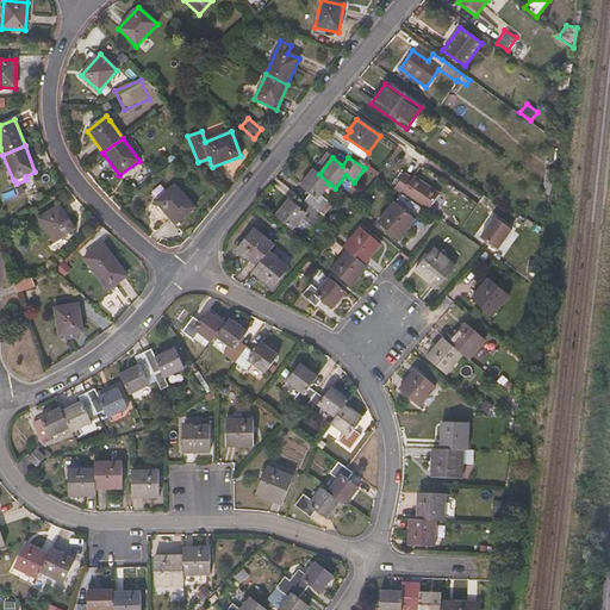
[(549,191),(553,170),(554,165),(546,163),(542,186),(549,191)]
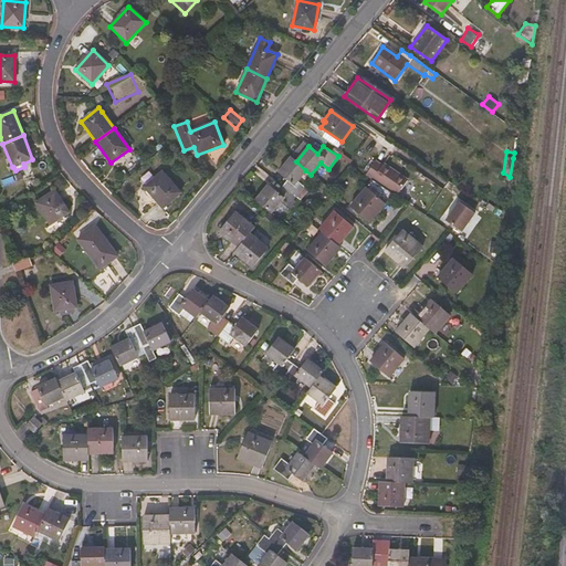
[(305,170),(296,161),(291,157),(278,174),(286,180),(282,187),(295,198),(303,187),(296,181),(305,170)]
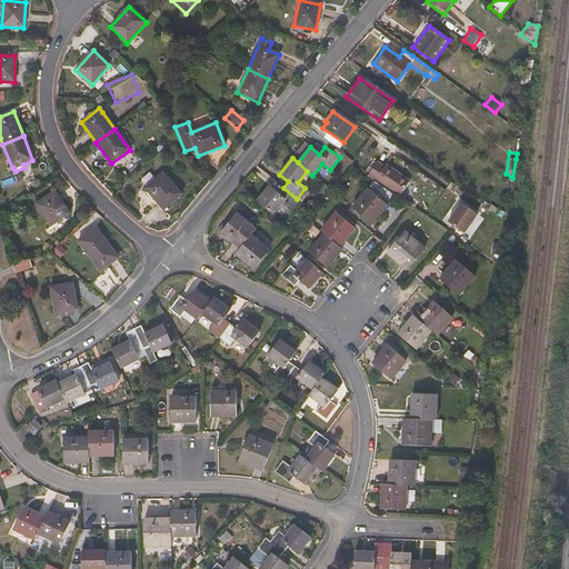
[(180,193),(161,173),(143,189),(162,210),(180,193)]
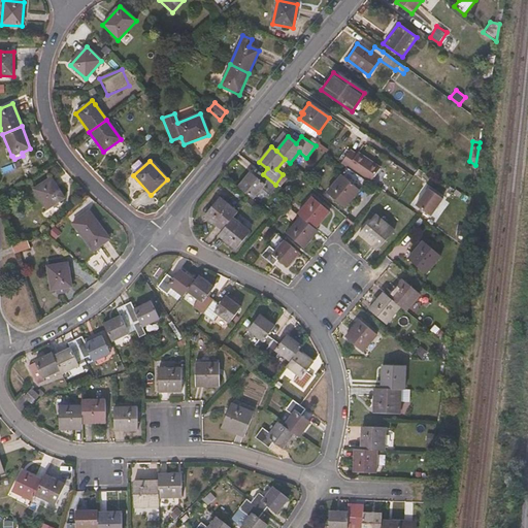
[(343,208),(366,182),(348,168),(326,193),(343,208)]
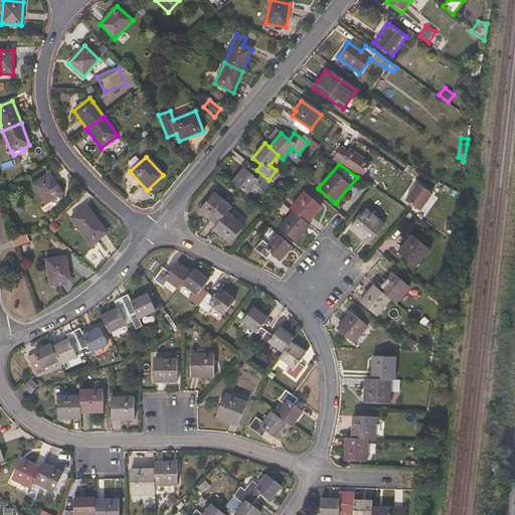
[(261,189),(269,180),(256,170),(255,170),(251,175),(242,169),(231,183),(245,195),(254,184),(261,189)]
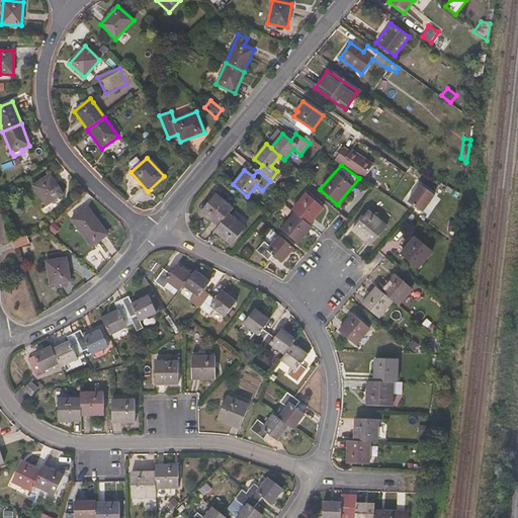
[(63,194),(53,179),(50,175),(32,185),(45,205),(58,197),(63,194)]
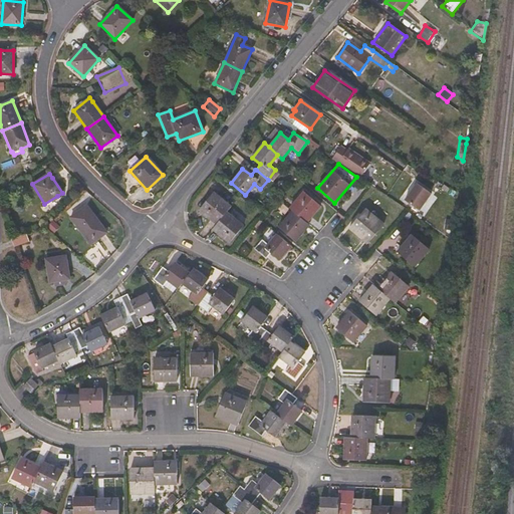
[(403,204),(420,214),(433,193),(417,183),(403,204)]
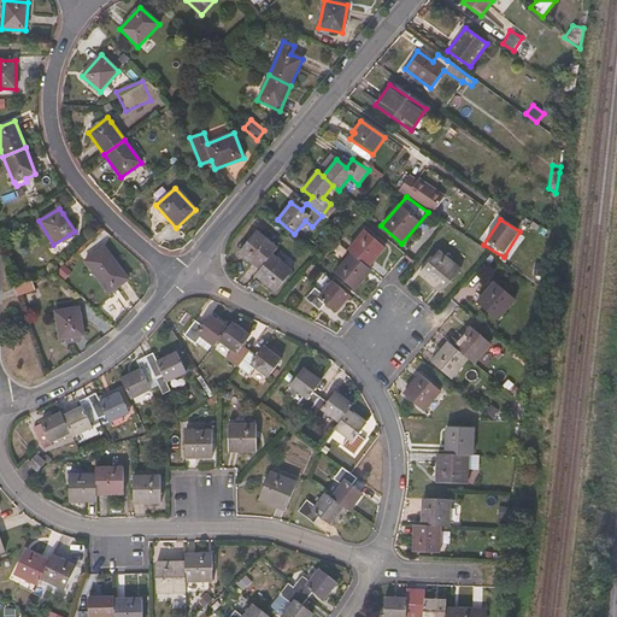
[(276,248),(256,231),(239,253),(258,270),(270,256),(276,248)]
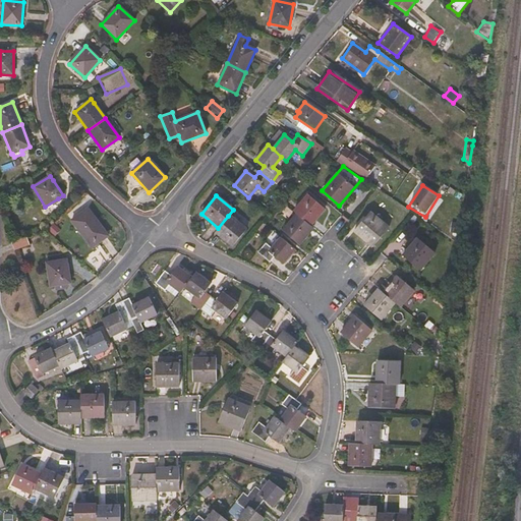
[(324,209),(307,195),(293,212),(296,214),(309,226),(324,209)]
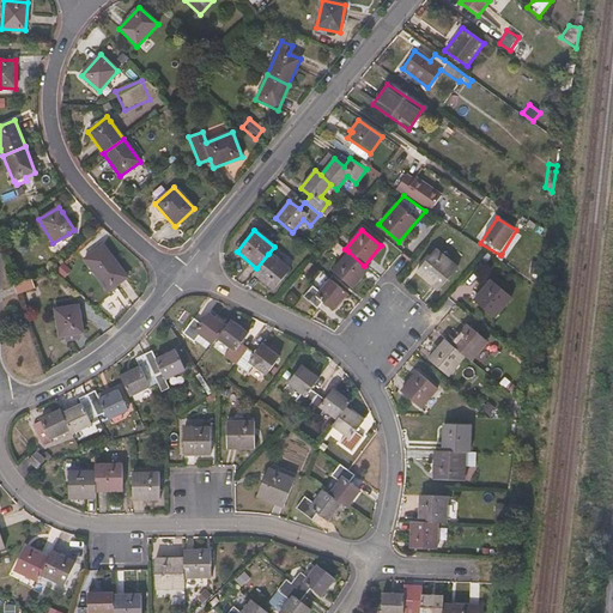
[(127,277),(103,246),(84,260),(108,291),(127,277)]
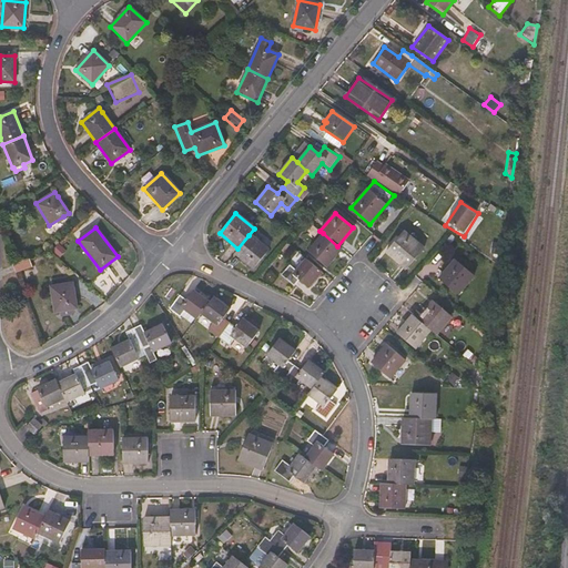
[(405,270),(423,249),(403,231),(385,252),(405,270)]
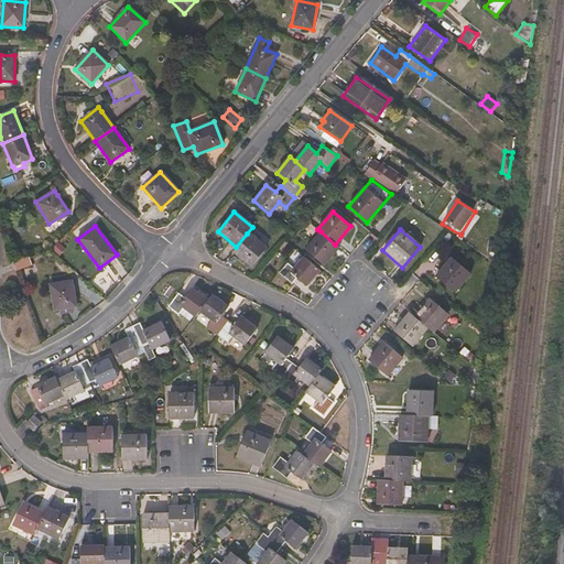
[(338,248),(335,245),(321,231),(305,250),(323,266),(338,248)]
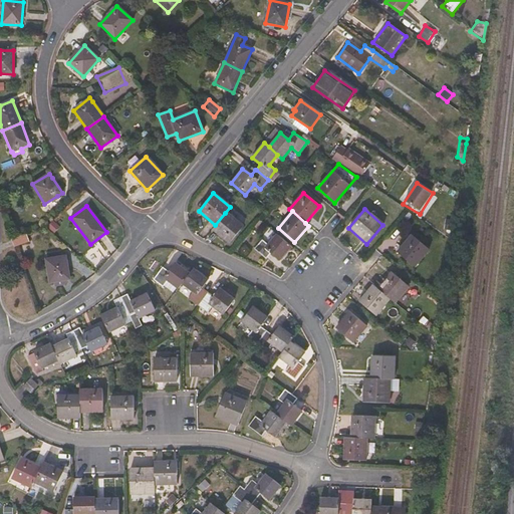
[(242,227),(225,213),(215,225),(212,230),(228,244),(235,236),(242,227)]
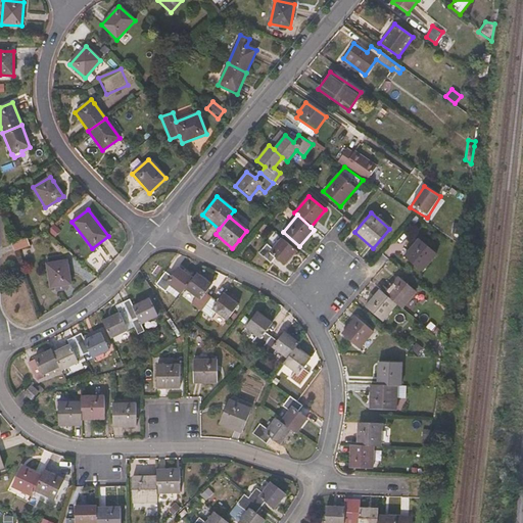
[(56,225),(49,229),(53,238),(61,234),(56,225)]
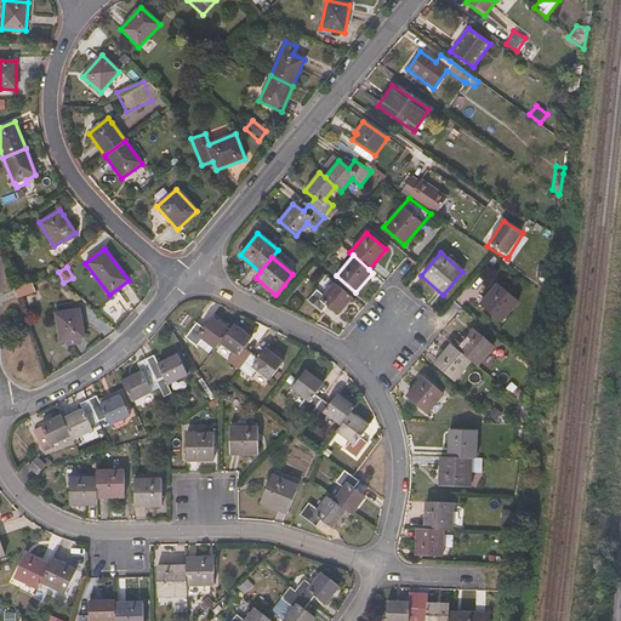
[(34,292),(30,283),(13,289),(17,298),(34,292)]
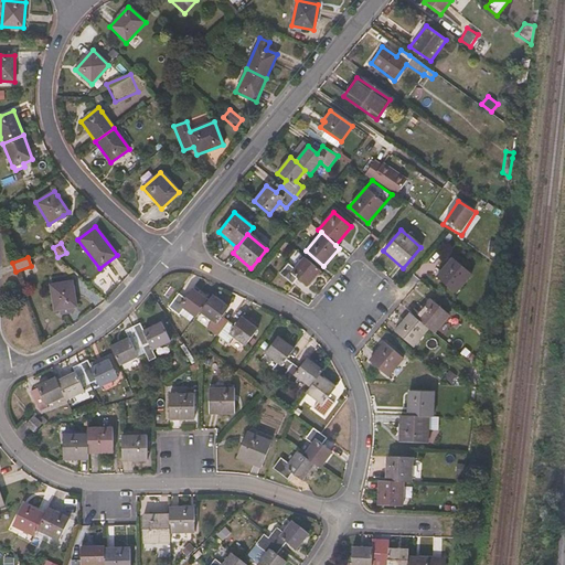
[(306,286),(319,270),(304,258),(295,269),(287,264),(278,274),(291,285),(297,279),(306,286)]
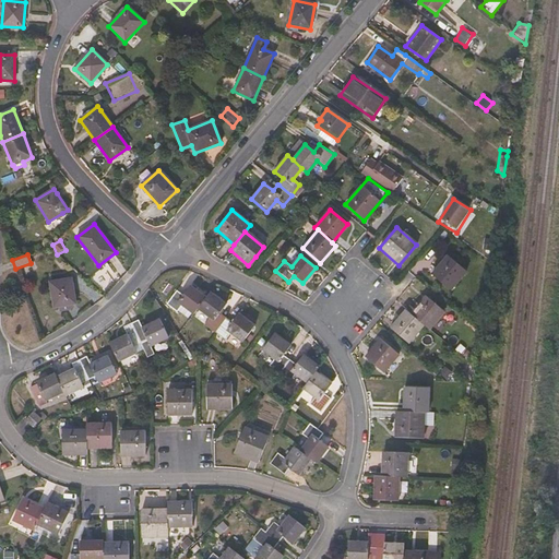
[(449,290),(464,272),(445,256),(430,275),(449,290)]
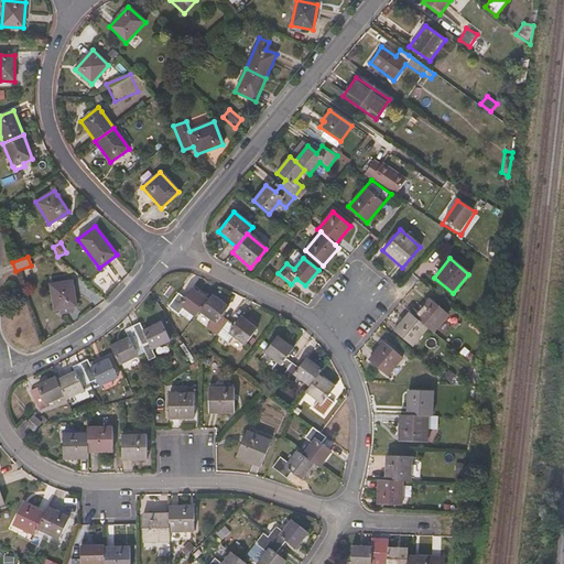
[(76,306),(72,281),(50,284),(54,311),(76,306)]
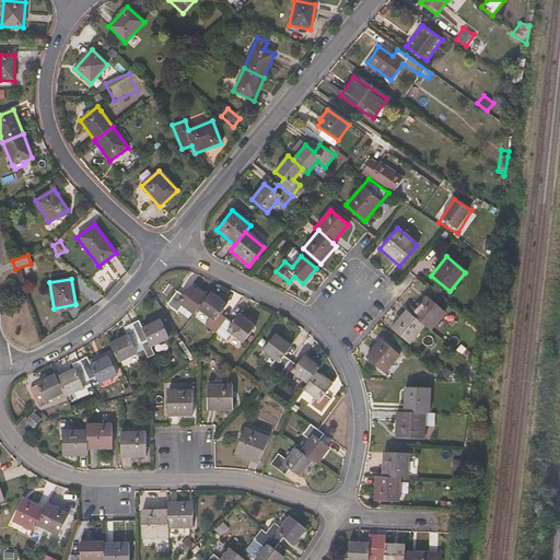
[(206,299),(189,287),(183,296),(176,292),(166,305),(176,313),(182,306),(194,315),(197,310),(206,299)]
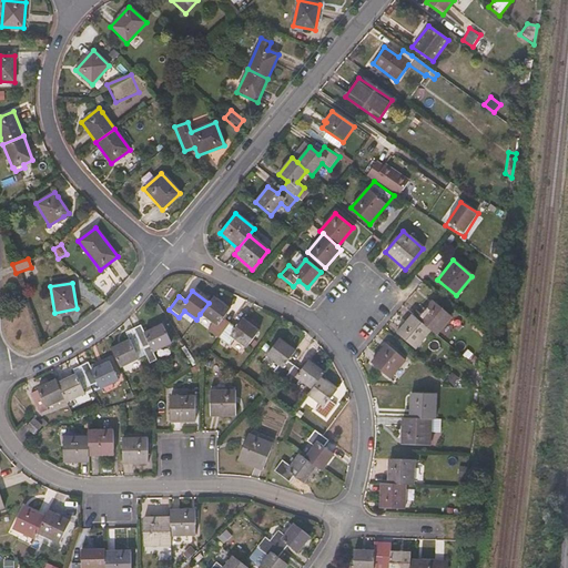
[(222,320),(229,310),(213,298),(209,303),(200,314),(213,323),(208,330),(217,337),(227,324),(222,320)]
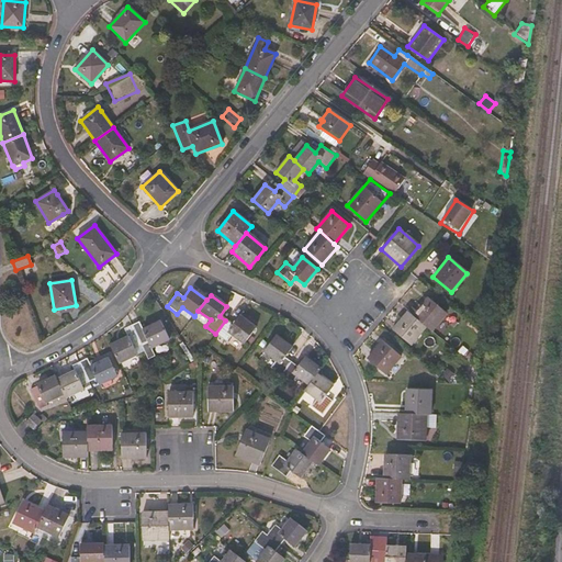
[(430,332),(445,314),(427,299),(412,316),(425,327),(430,332)]
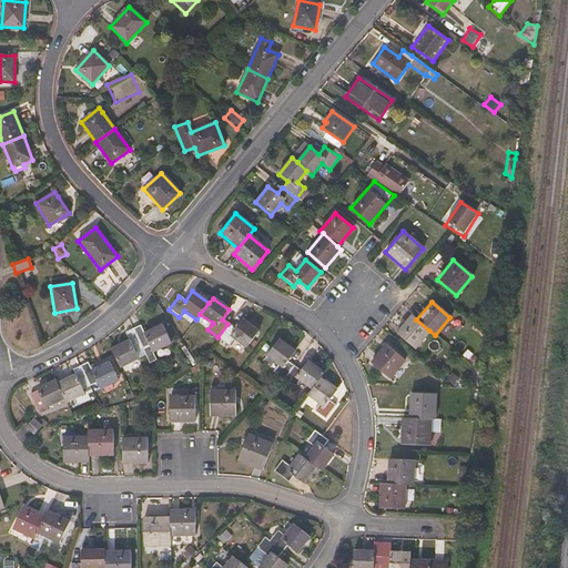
[(414,348),(429,331),(416,320),(411,315),(396,334),(414,348)]
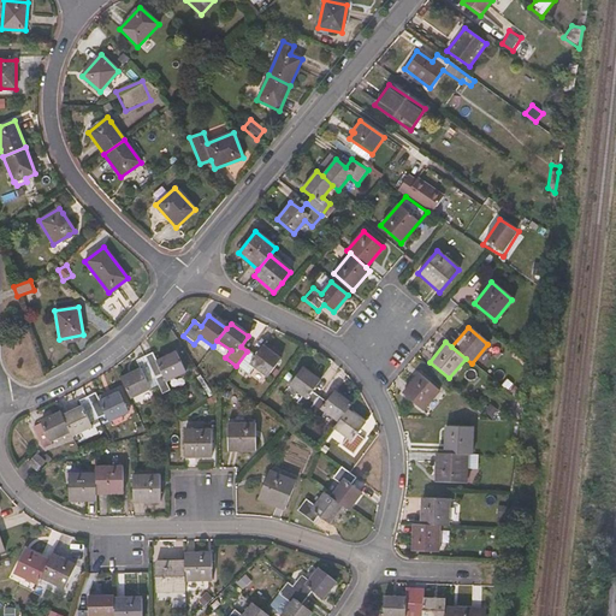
[(266,378),(279,359),(262,345),(254,356),(247,351),(236,366),(248,375),(253,367),(266,378)]
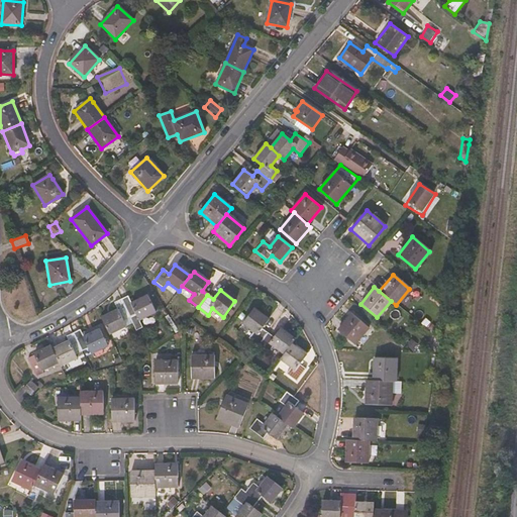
[(154,312),(147,296),(131,303),(127,296),(121,299),(129,317),(135,330),(141,326),(138,320),(154,312)]
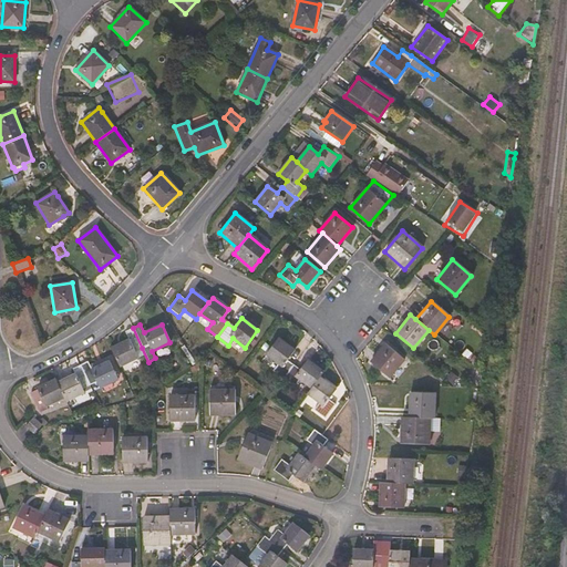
[(134,352),(142,348),(133,328),(124,331),(129,340),(111,349),(120,368),(122,366),(137,358),(134,352)]
